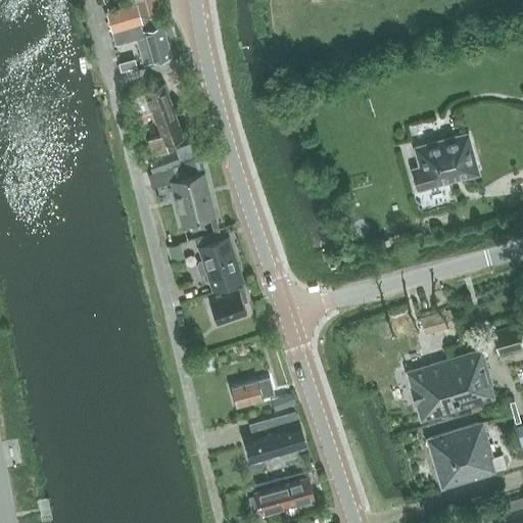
[(111,32),(157,20),(156,13),(159,12),(155,0),(135,0),(137,4),(106,12),(111,32)]
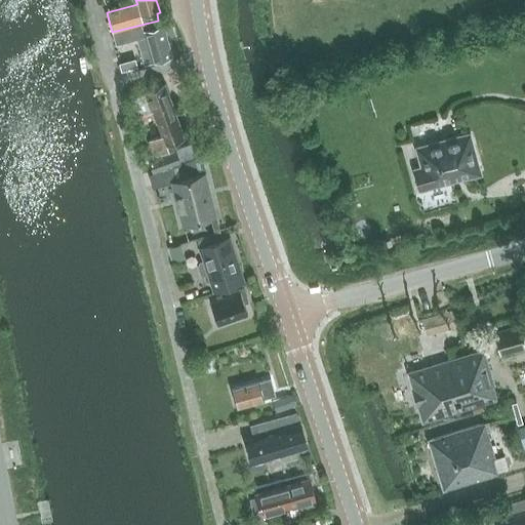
[(160,27),(158,21),(112,32),(115,42),(116,44),(144,37),(148,49),(140,51),(144,65),(172,57),(163,26),(160,27)]
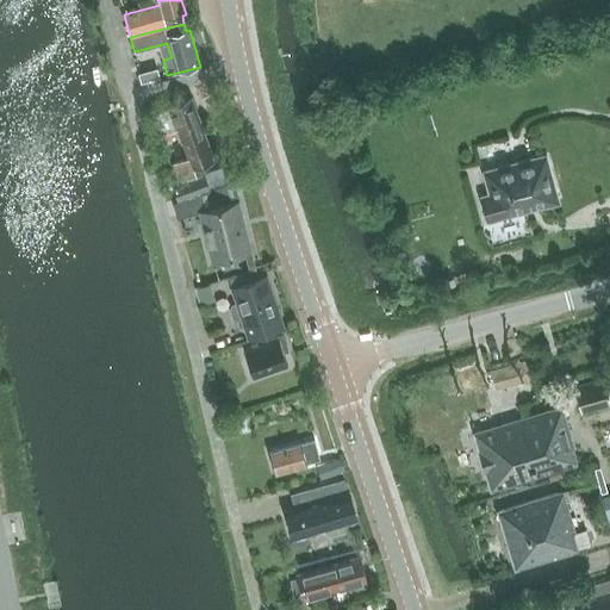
[(199,166),(213,160),(191,98),(168,107),(169,109),(154,114),(161,134),(176,128),(188,157),(173,163),(180,181),(201,174),(199,166)]
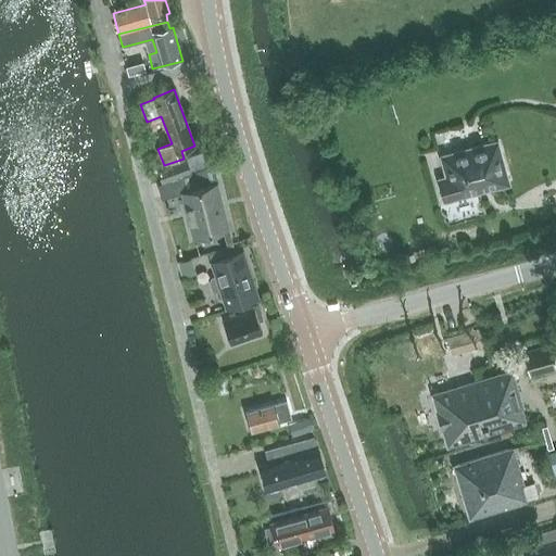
[(478,191),(477,188),(507,179),(496,141),(441,156),(446,177),(438,179),(444,201),(478,191)]
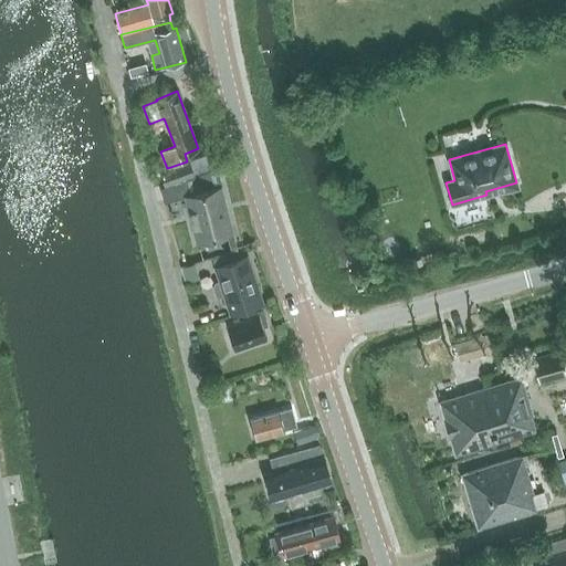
[(157,174),(156,175),(161,188),(191,177),(186,163),(157,174)]
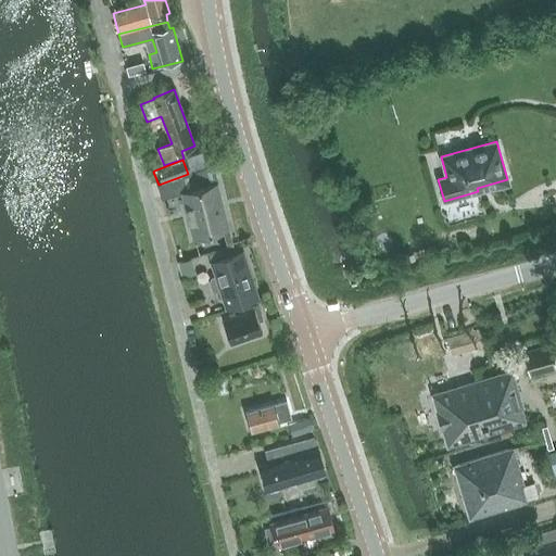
[(213,167),(179,177),(184,191),(180,191),(192,238),(228,229),(217,182),(213,167)]
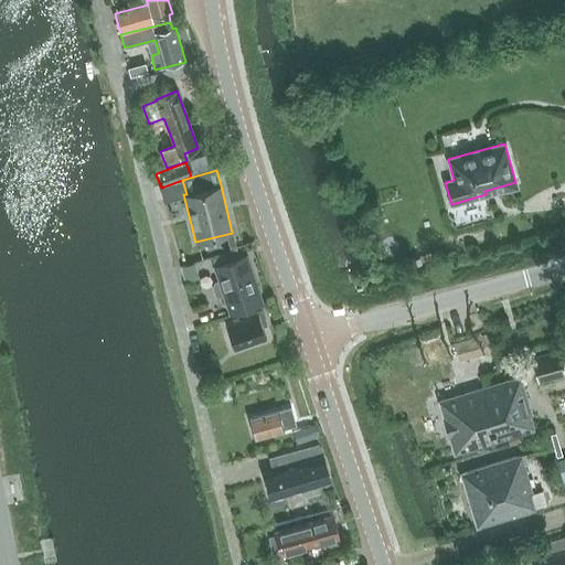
[(232,237),(196,247),(200,259),(211,256),(214,266),(213,266),(217,279),(214,280),(212,286),(214,295),(220,297),(222,296),(228,316),(264,304),(247,255),(244,256),(243,253),(234,255),(233,251),(235,249),(232,237)]
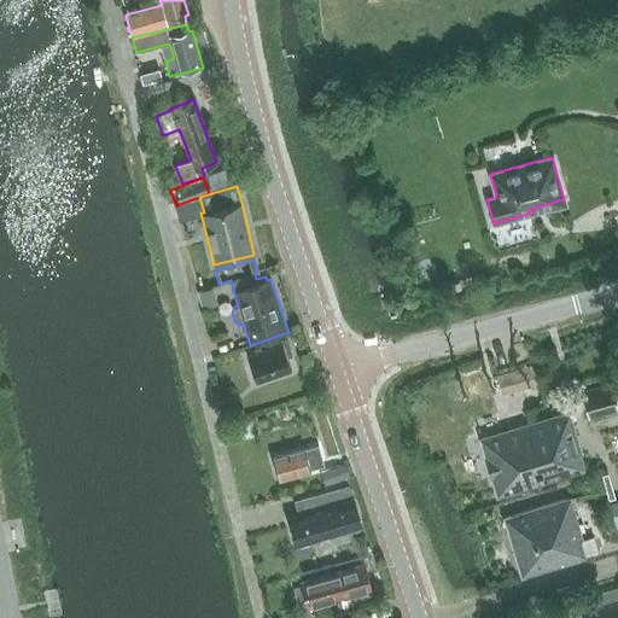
[(285,351),(291,349),(287,338),(266,345),(268,351),(250,357),(257,377),(272,372),(274,378),(292,372),(285,351)]
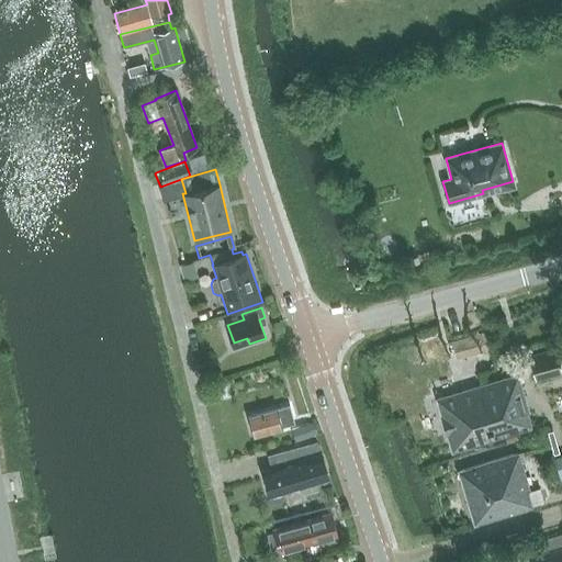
[(481,332),(451,340),(457,358),(485,349),(481,332)]
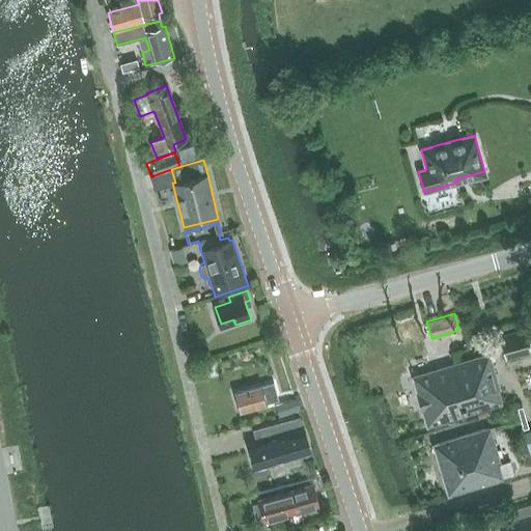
[(506,359),(530,352),(525,330),(500,337),(506,359)]
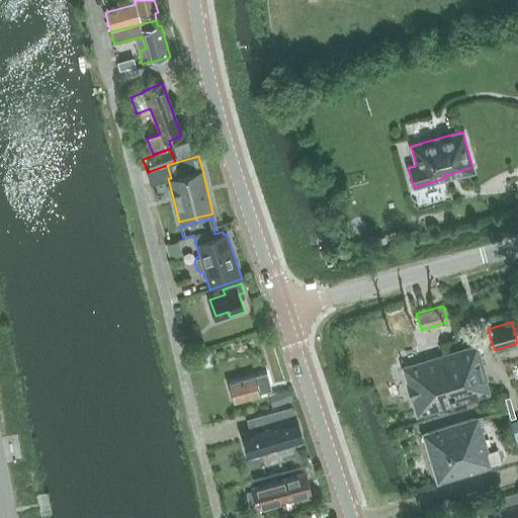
[(478,346),(439,357),(455,405),(490,394),(490,393),(487,380),(489,380),(478,346)]
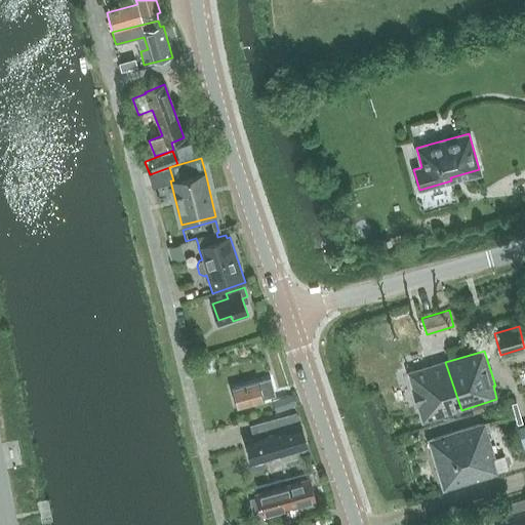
[(461,410),(445,362),(407,373),(422,421),(461,410)]
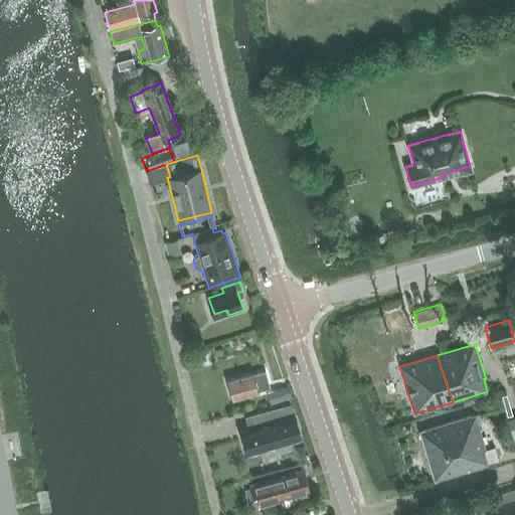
[(266,371),(227,381),(231,398),(270,389),(266,371)]
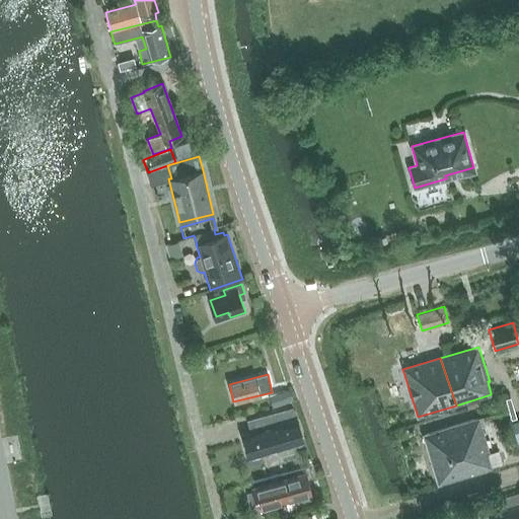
[(290,391),(269,397),(272,406),(293,399),(290,391)]
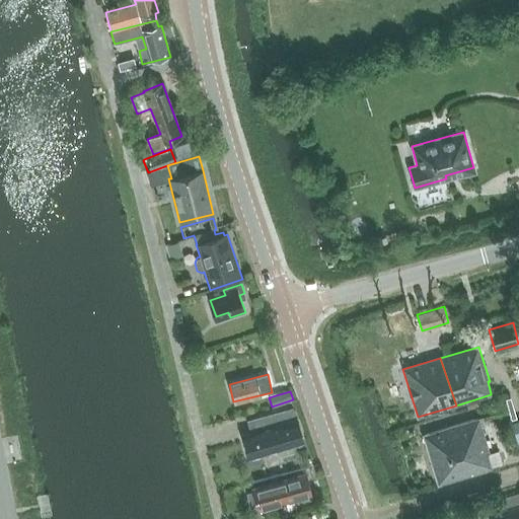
[(286,411),(247,422),(250,433),(241,435),(248,459),(278,451),(280,457),(294,453),(293,447),(304,444),(298,419),(289,422),(286,411)]
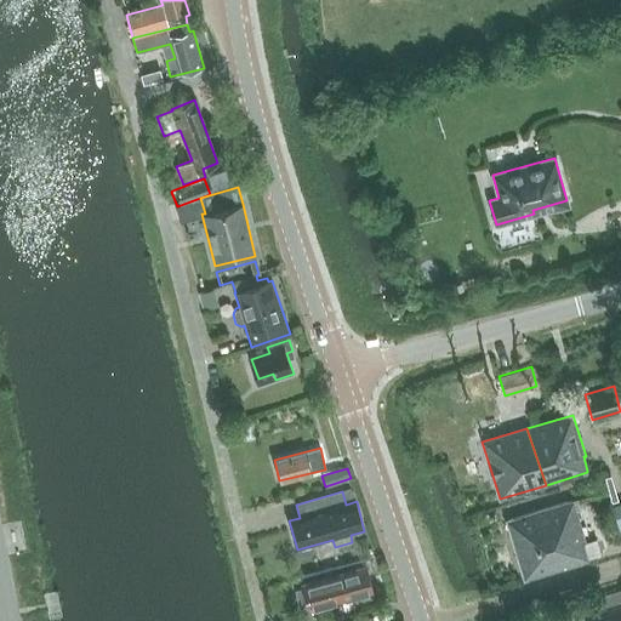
[(620,529),(620,496),(610,500),(619,530),(620,529)]
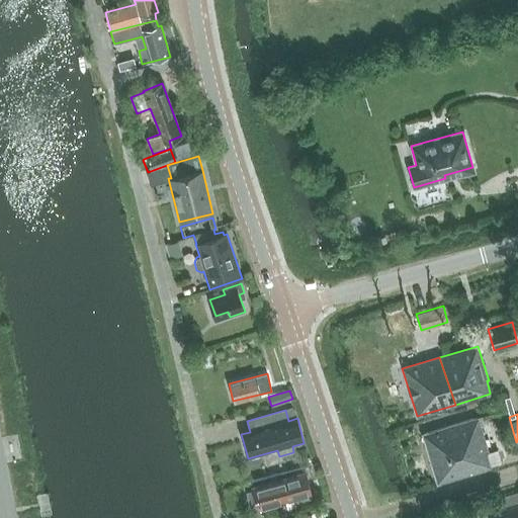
[(437,484),(489,467),(485,454),(487,450),(478,418),(423,435),(437,484)]
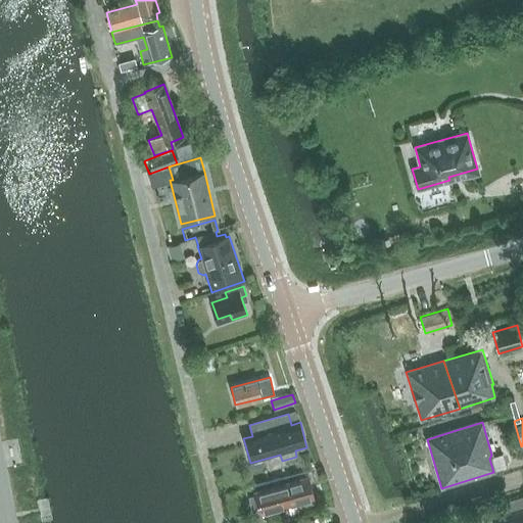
[(258,515),(288,507),(290,515),(298,513),(296,505),(315,500),(308,477),(252,492),(254,495),(248,497),(252,513),(258,511),(258,515)]
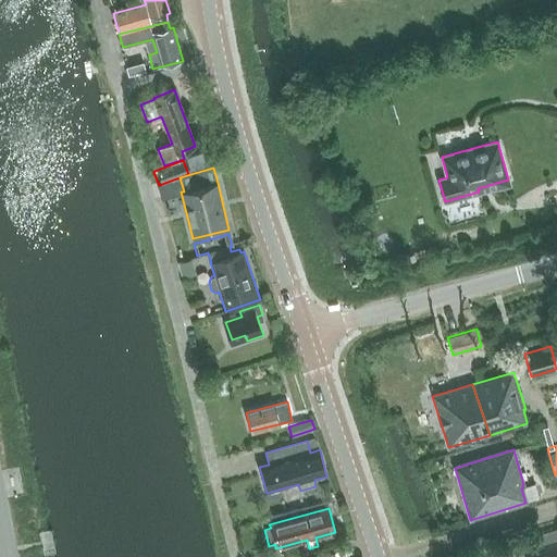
[(556,556),(556,529),(537,535),(541,547),(524,552),(525,556),(556,556)]
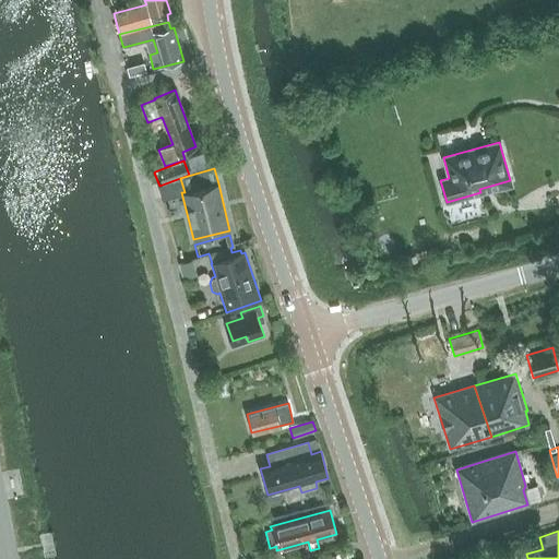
All buildings are outlined.
